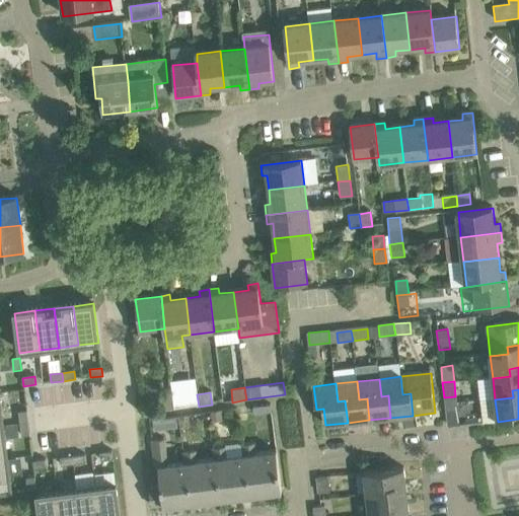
[(197,394),(182,395),(184,408),(199,407),(197,394)]
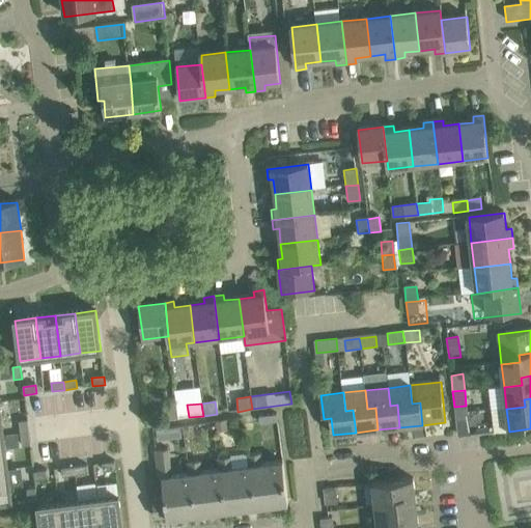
[(176,407),(162,409),(164,421),(177,419),(176,407)]
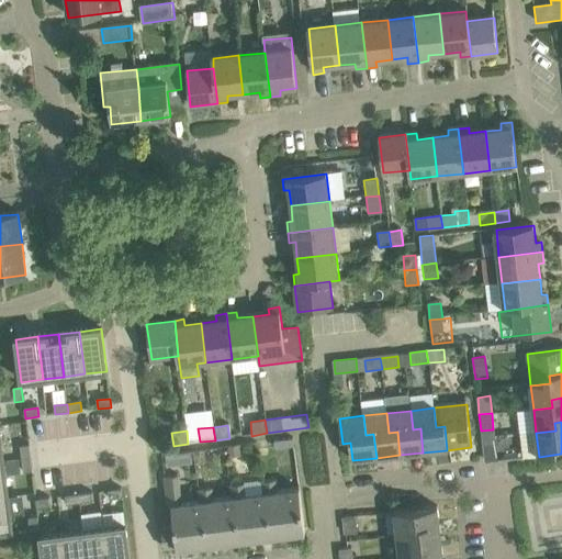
[(293,440),(276,443),(277,450),(294,447),(293,440)]
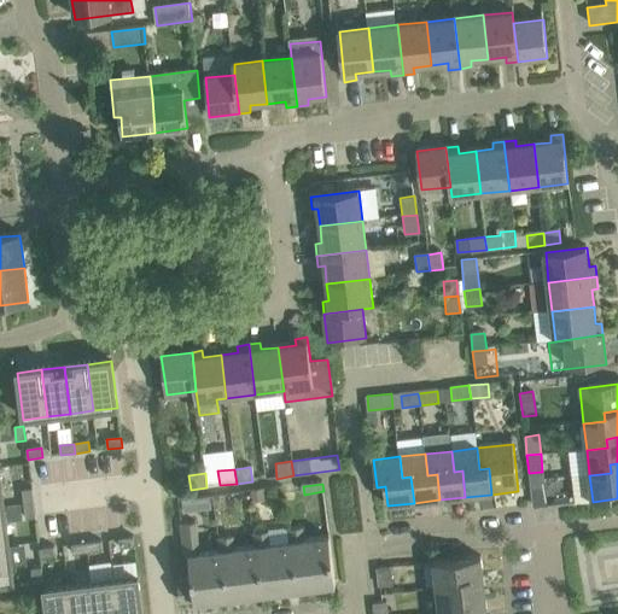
[(304,495),(303,486),(283,489),(284,497),(304,495)]
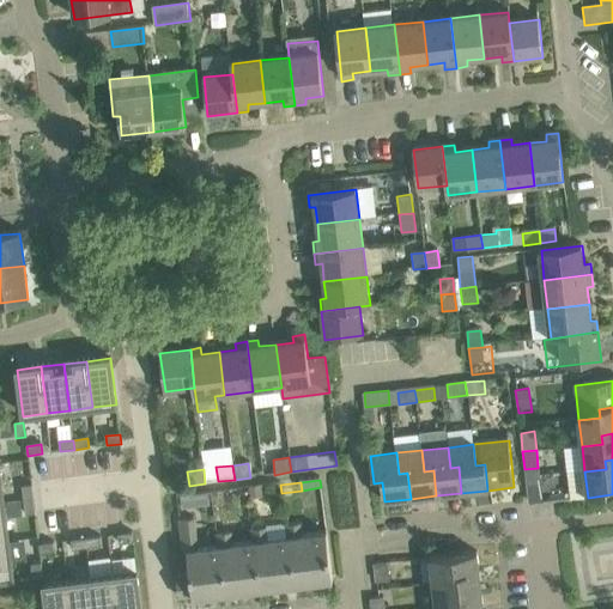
[(528,486),(529,504),(541,503),(540,485),(528,486)]
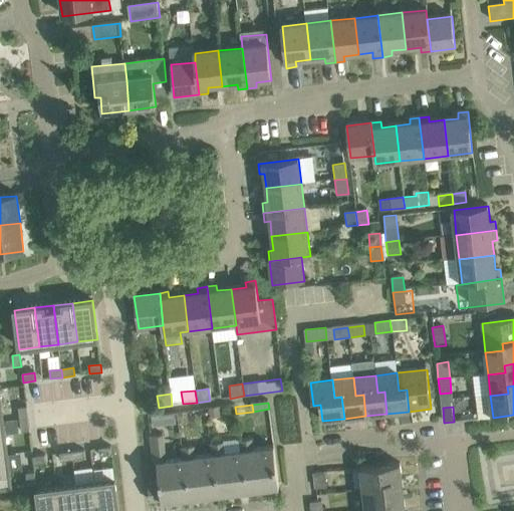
[(26,408),(19,409),(20,421),(28,420),(26,408)]
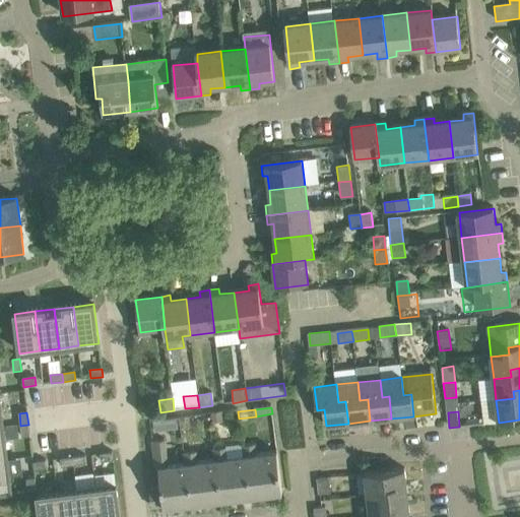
[(211,414),(212,425),(222,424),(221,413),(211,414)]
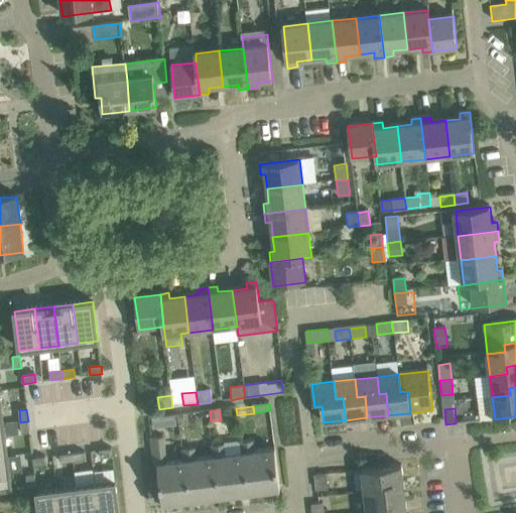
[(163,418),(152,419),(153,429),(165,428),(163,418)]
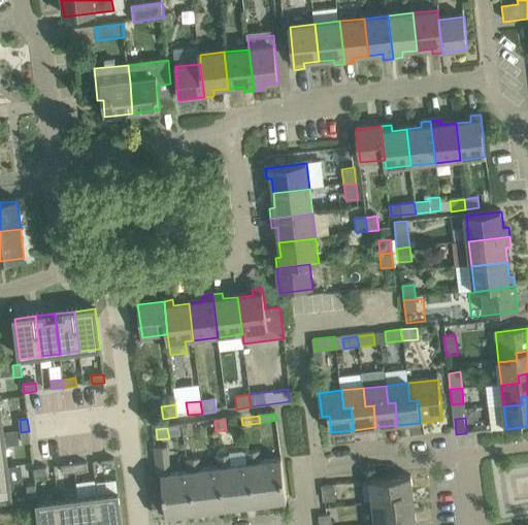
[(29,431),(21,432),(22,445),(30,444),(29,431)]
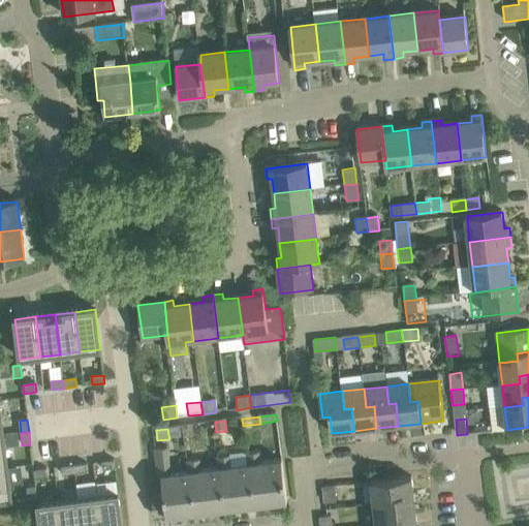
[(164,497),(152,499),(154,517),(193,514),(189,473),(172,475),(167,449),(155,450),(159,478),(161,477),(164,497)]
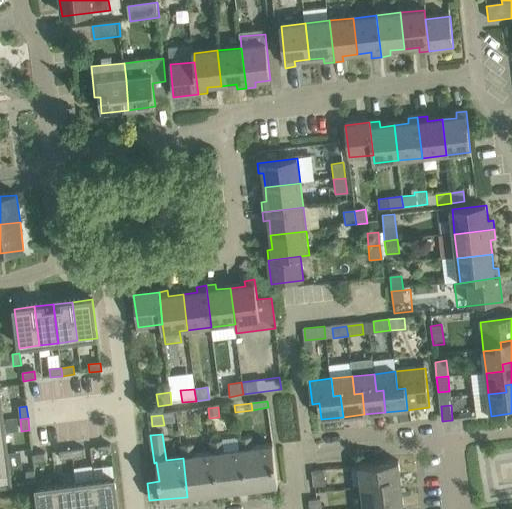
[(251,439),(239,440),(241,450),(246,490),(278,485),(273,446),(252,449),(251,439)]
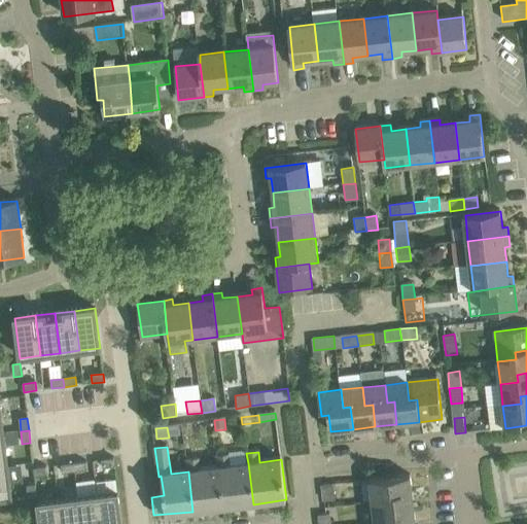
[(229,455),(217,457),(218,467),(223,509),(253,504),(248,463),(231,466),(229,455)]
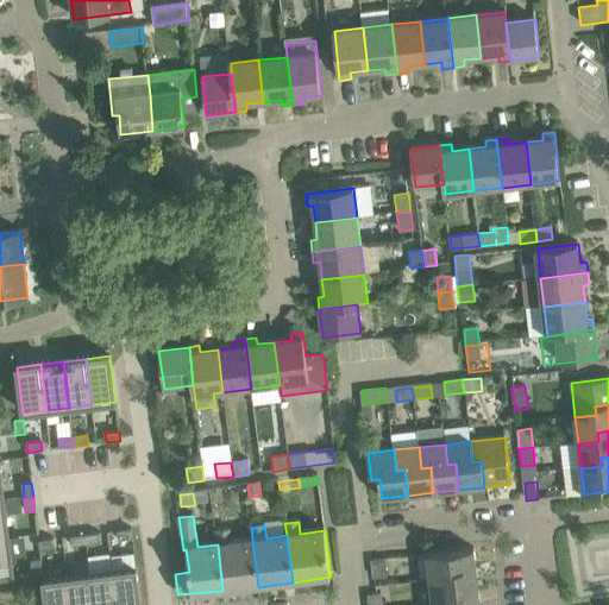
[(131,530),(118,533),(118,542),(132,540),(131,530)]
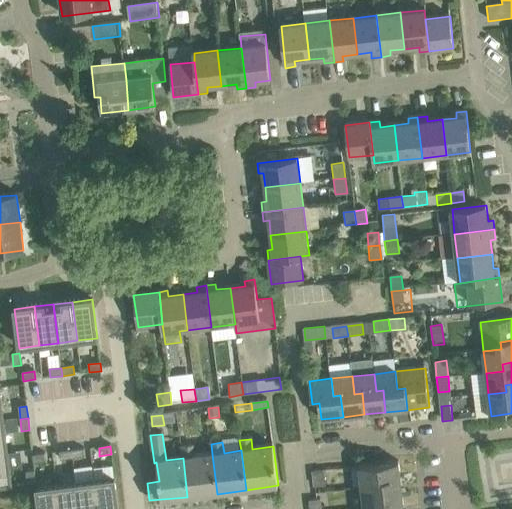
[(193,446),(181,447),(183,458),(187,497),(217,494),(212,454),(194,456),(193,446)]
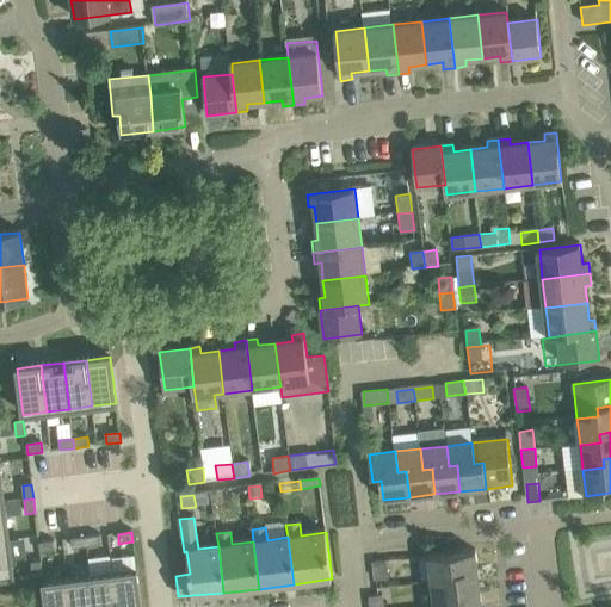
[(99,536),(85,538),(86,547),(100,545),(99,536)]
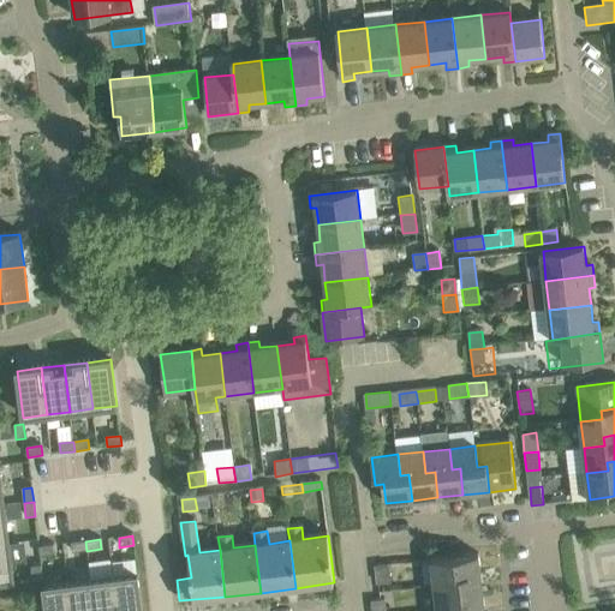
[(85,541),(72,543),(73,552),(87,551),(85,541)]
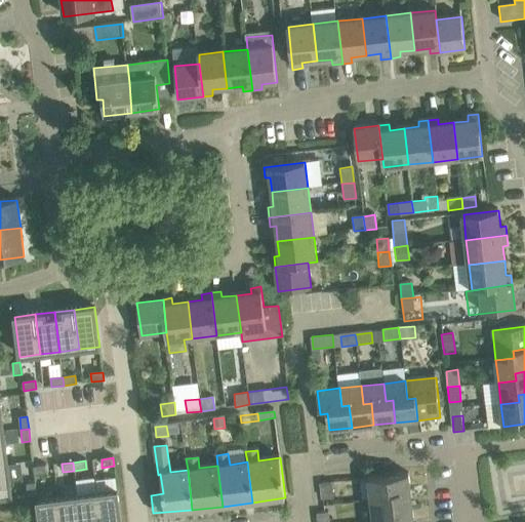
[(7,465),(0,466),(0,499),(11,498),(7,465)]
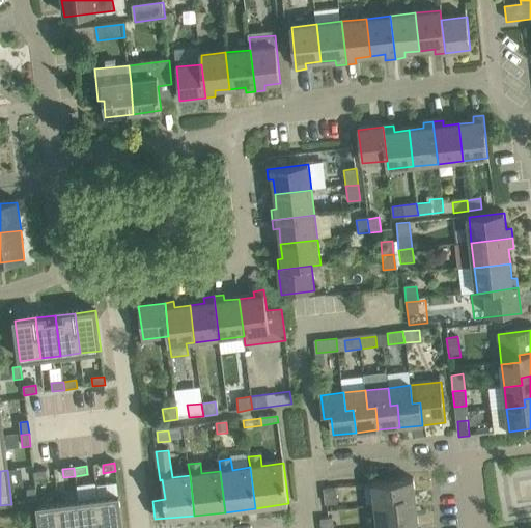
[(46,471),(34,473),(35,481),(48,479),(46,471)]
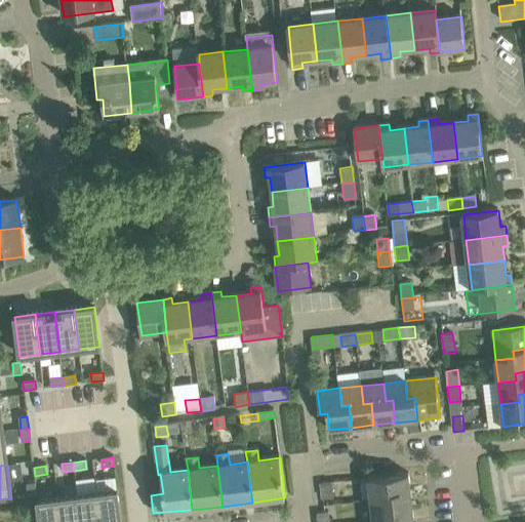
[(408,475),(368,479),(371,502),(389,499),(388,492),(410,490),(408,475)]
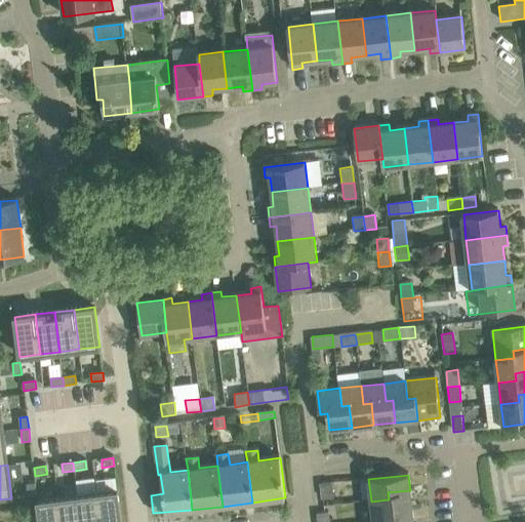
[(35,483),(27,484),(29,496),(37,495),(35,483)]
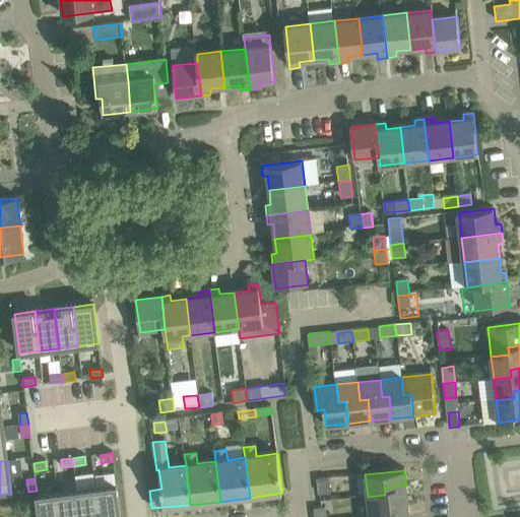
[(318,479),(320,495),(330,494),(328,478),(318,479)]
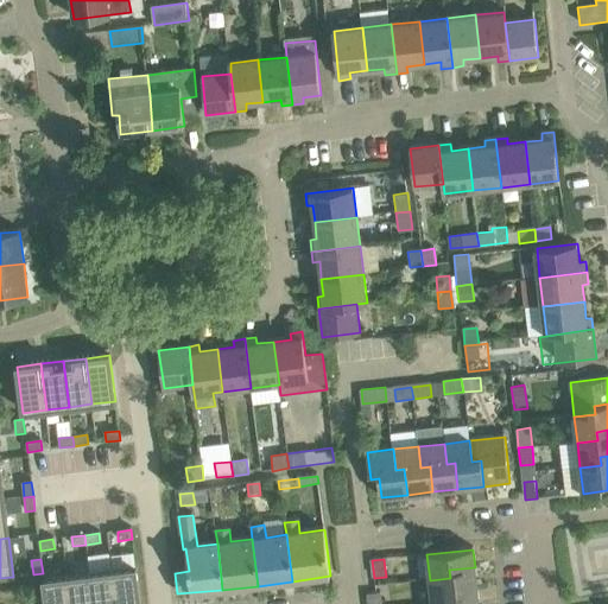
[(450,578),(430,580),(432,603),(454,603),(453,596),(479,592),(475,567),(449,570),(450,578)]
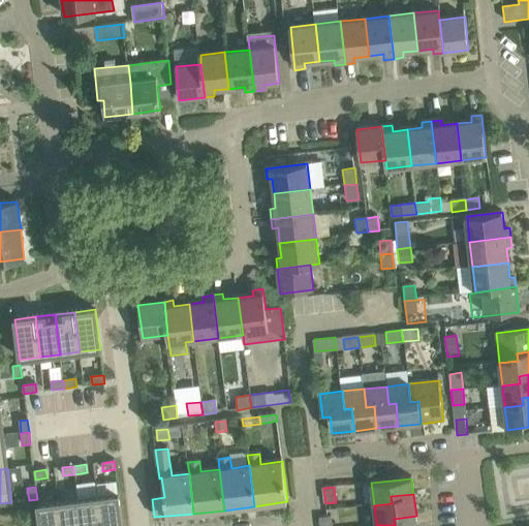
[(122,525),(118,495),(98,497),(101,525),(122,525)]
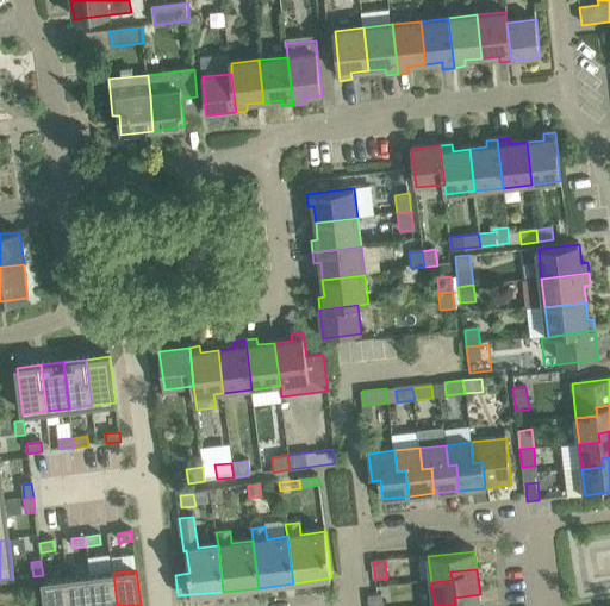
[(117,605),(113,573),(89,576),(94,605),(117,605)]
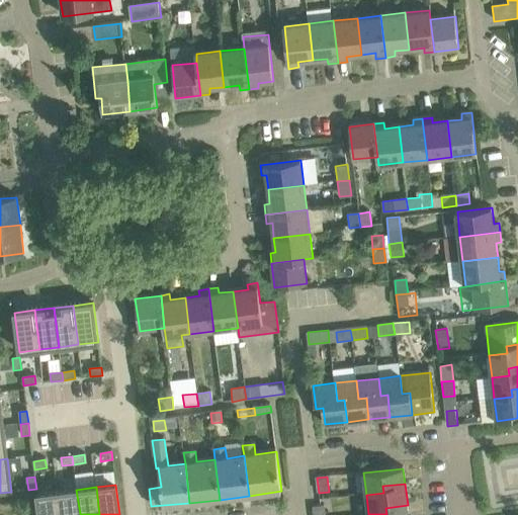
[(80,514),(76,490),(57,492),(60,514),(80,514)]
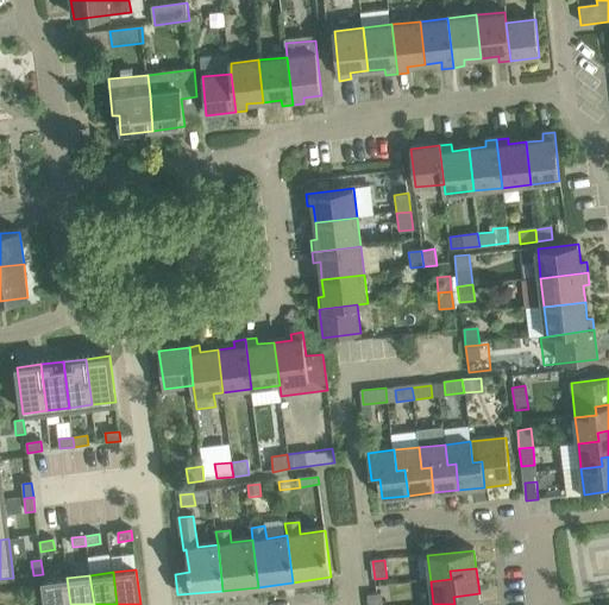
[(70,604),(67,578),(44,581),(46,604),(70,604)]
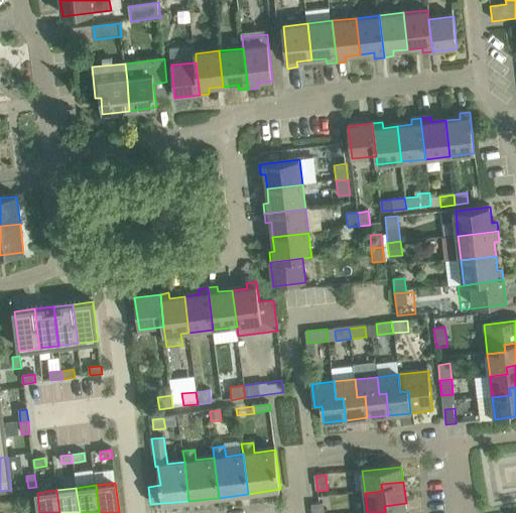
[(407,512),(406,503),(384,506),(385,512),(407,512)]
